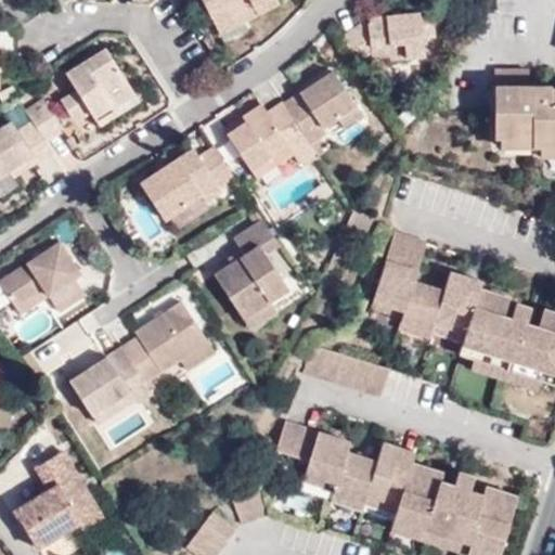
[(205,0),(222,34),(282,3),(280,0),(205,0)]
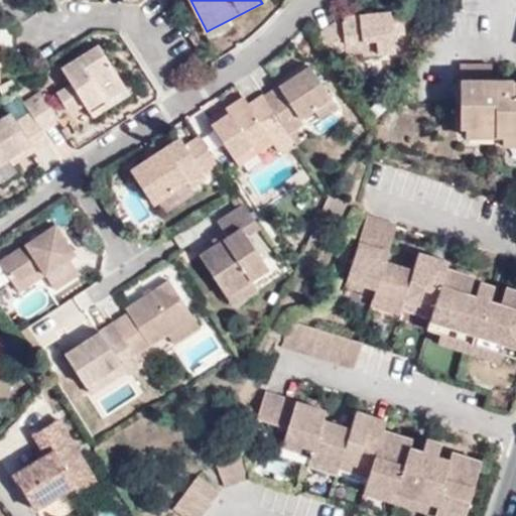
[(344,17),(318,34),(334,55),(346,47),(346,43),(363,41),(365,51),(366,54),(396,51),(395,34),(406,33),(404,15),(392,16),(391,13),(344,17)]
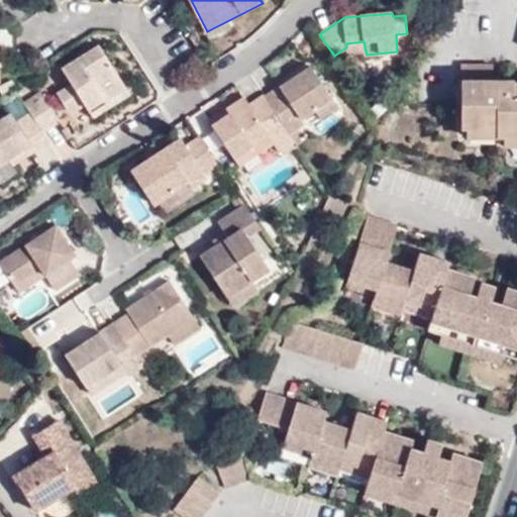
[(347,53),(366,52),(364,41),(346,43),(346,47),(347,53)]
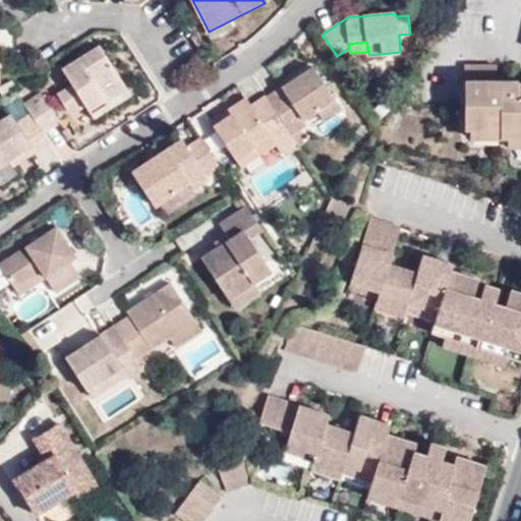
[(84,102),(88,106),(103,95),(107,100),(127,87),(103,47),(65,70),(73,84),(60,95),(70,111),(84,102)]
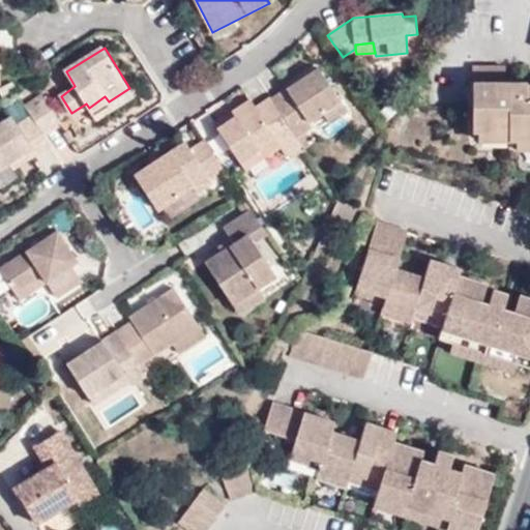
[(322,68),(273,98),(298,138),(315,127),(312,122),(326,113),(344,102),(322,68)]
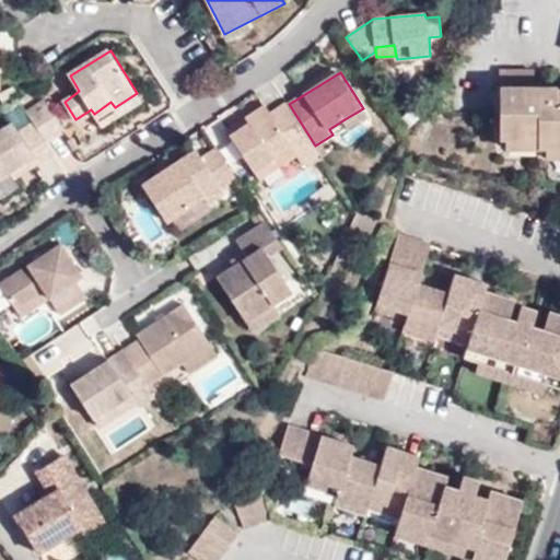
[(559,118),(558,118),(559,93),(558,92),(535,91),(535,73),(500,73),(501,143),(505,142),(524,143),(523,137),(539,138),(539,151),(546,151),(559,150),(559,118)]
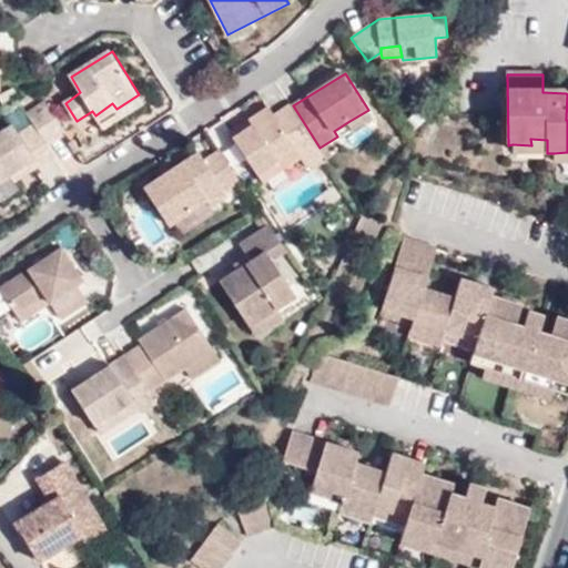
[(112,103),(95,115),(103,128),(144,102),(139,94),(117,109),(112,103)]
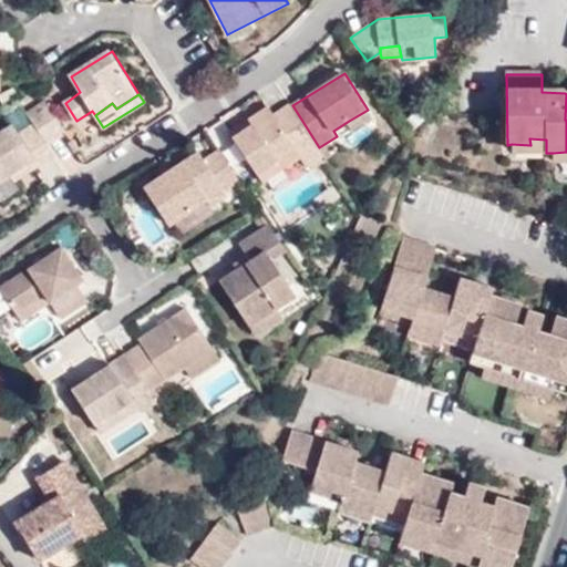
[(47,102),(29,113),(35,123),(47,141),(64,130),(47,102)]
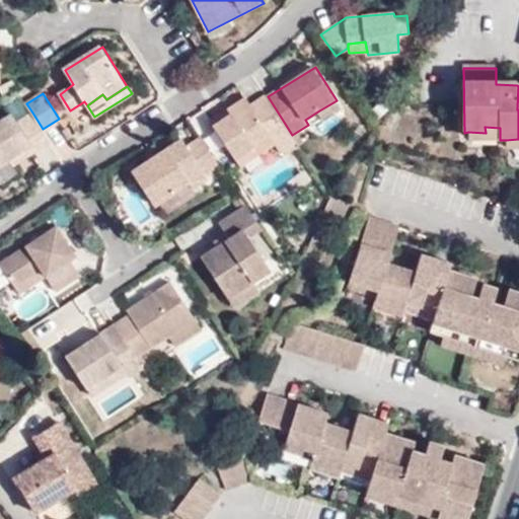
[(292,135),(268,96),(253,104),(247,97),(230,109),(234,116),(215,128),(236,160),(254,148),(252,142),(269,133),(276,145),(281,153),(297,143),(292,135)]
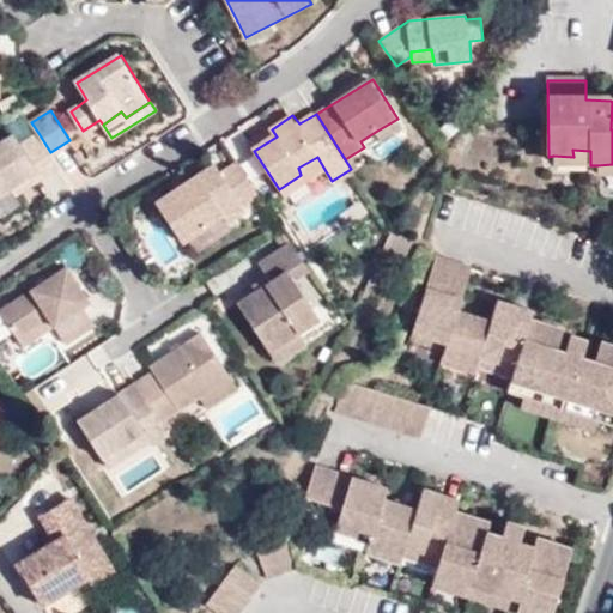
[(404,127),(398,119),(377,131),(382,140),(404,127)]
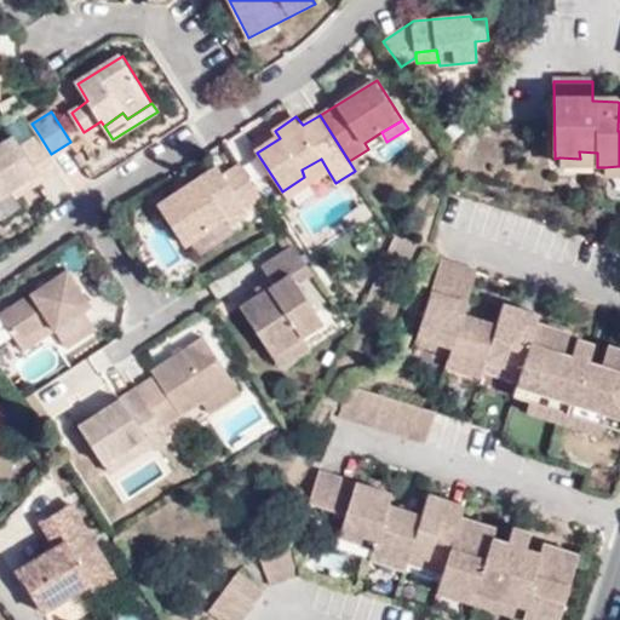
[(280,138),(275,131),(252,144),(257,153),(280,138)]
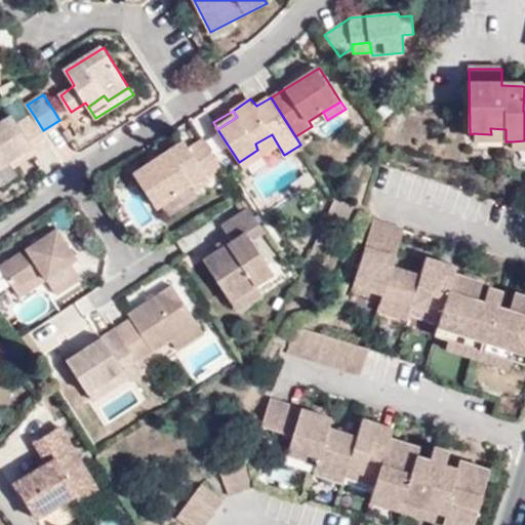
[(36,153),(51,144),(43,130),(33,114),(17,124),(11,115),(0,122),(0,156),(3,154),(8,160),(31,146),(36,153)]
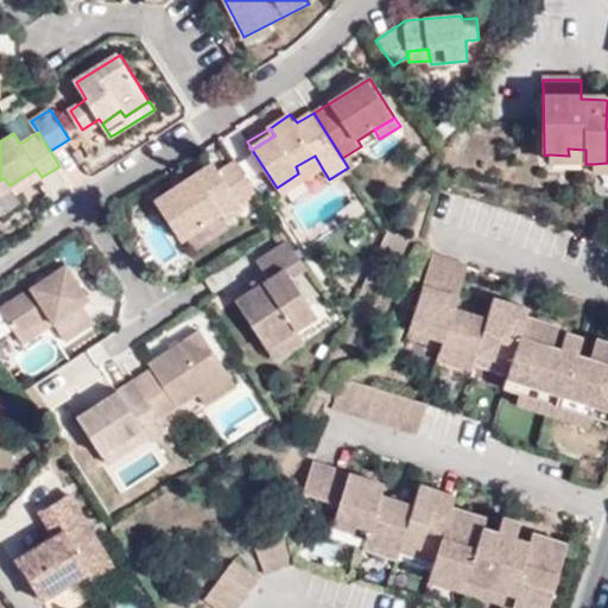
[(569,156),(549,154),(549,164),(586,164),(586,150),(568,149),(569,156)]
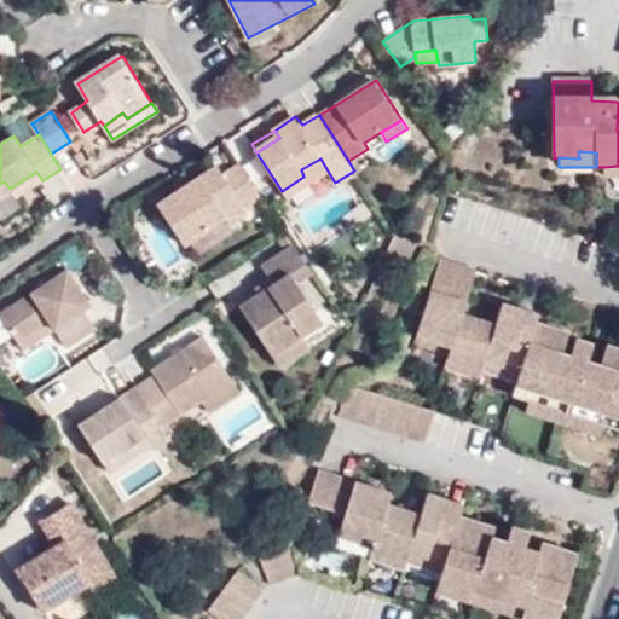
[(287,201),(329,173),(320,158),(301,169),(304,177),(282,191),(287,201)]
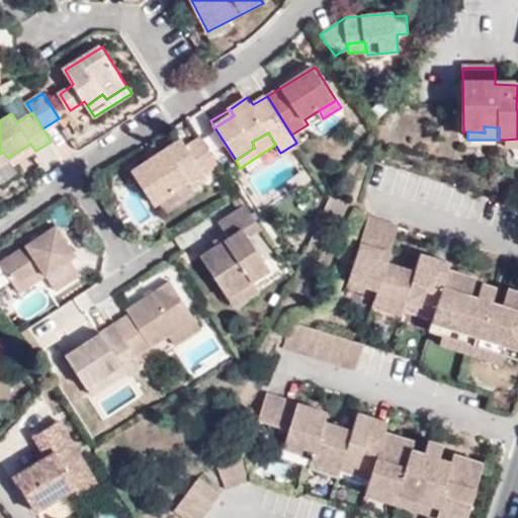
[(220,164),(202,138),(189,147),(183,140),(134,171),(156,205),(174,192),(189,182),(193,189),(209,180),(205,174),(220,164)]
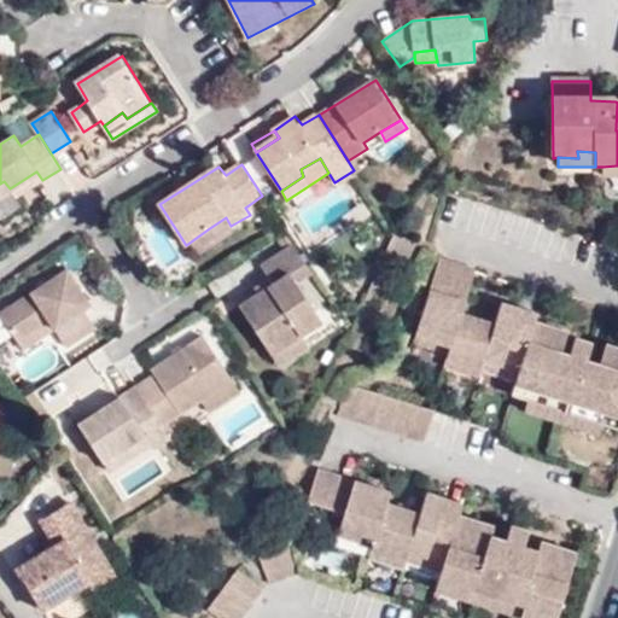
[(617,178),(617,165),(602,167),(604,178),(617,178)]
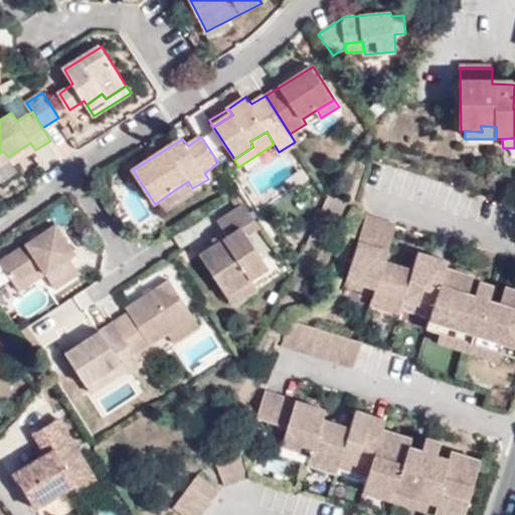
[(12,164),(35,150),(30,143),(8,157),(12,164)]
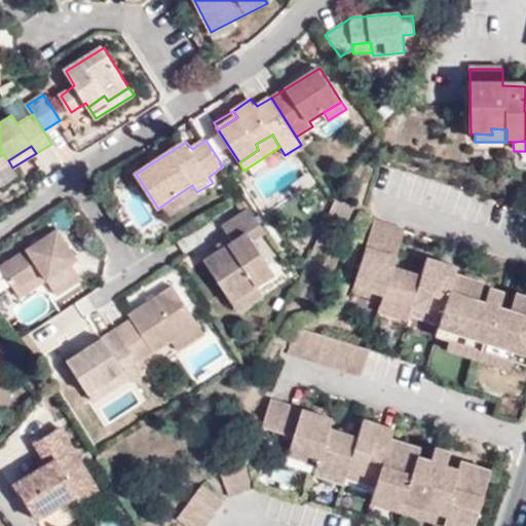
[(192,185),(177,195),(181,202),(196,192),(192,185)]
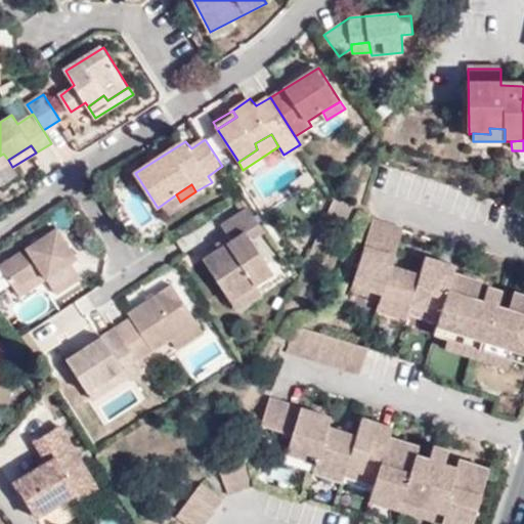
[(254,242),(266,233),(251,210),(223,226),(230,237),(233,244),(222,251),(206,262),(231,302),(256,286),(274,273),(254,242)]
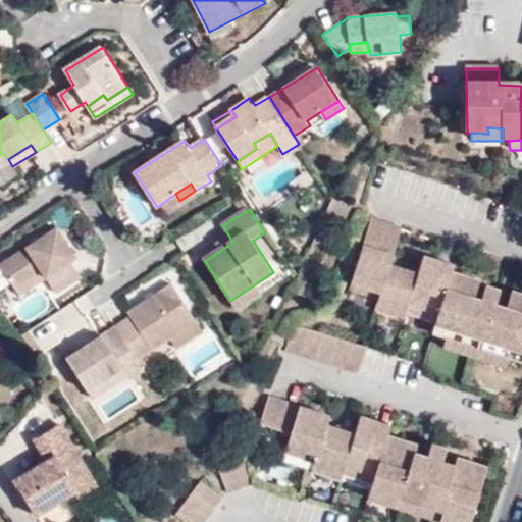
[(506,312),(502,311),(493,331),(467,322),(474,302),(480,284),(452,275),(454,268),(423,259),(417,278),(390,269),(403,232),(371,222),(351,286),(380,297),(378,302),(377,306),(406,315),(409,307),(437,317),(435,325),(435,327),(450,331),(448,341),(479,351),(510,361),(513,352),(521,354),(521,297),(513,294),(506,312)]
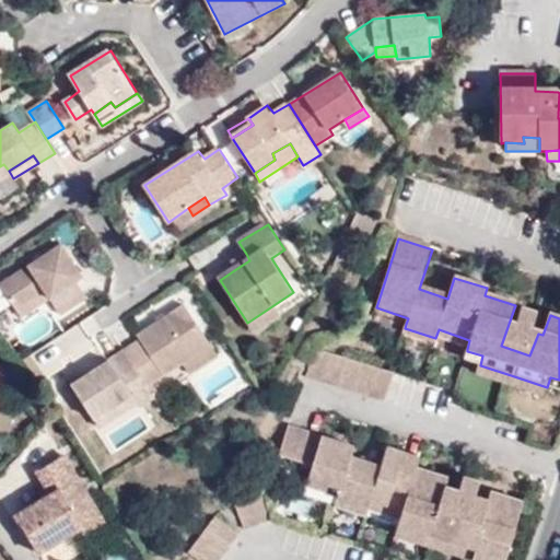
[(2,284),(19,312),(45,293),(50,300),(51,298),(62,314),(89,298),(79,281),(85,277),(63,245),(2,284)]
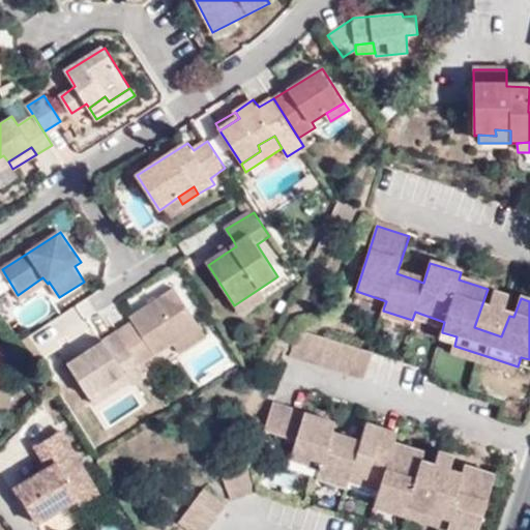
[(236,246),(233,240),(221,247),(225,254),(236,246)]
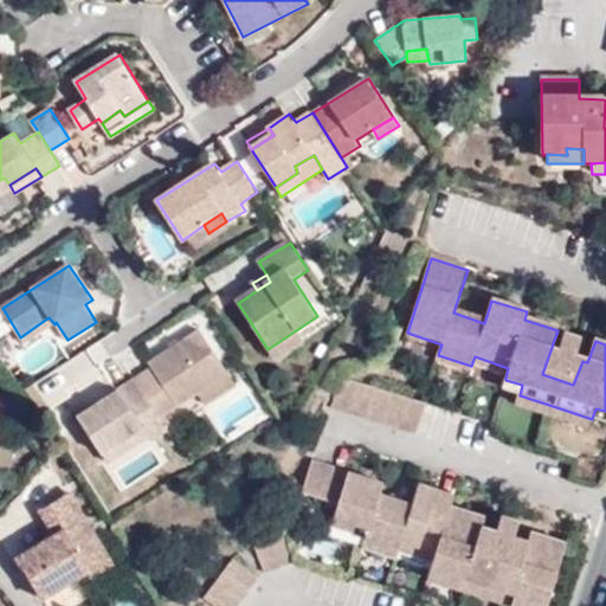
[(49,317),(20,337),(25,343),(55,324),(49,317)]
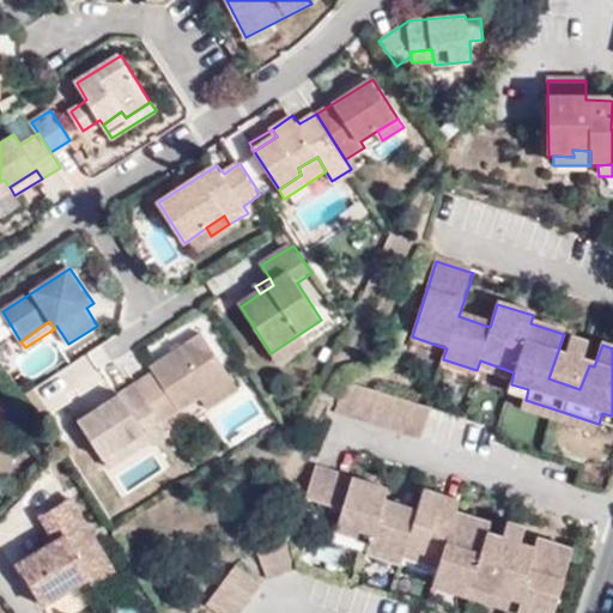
[(153,372),(137,382),(158,416),(162,423),(200,398),(231,378),(204,334),(151,368),(153,372)]
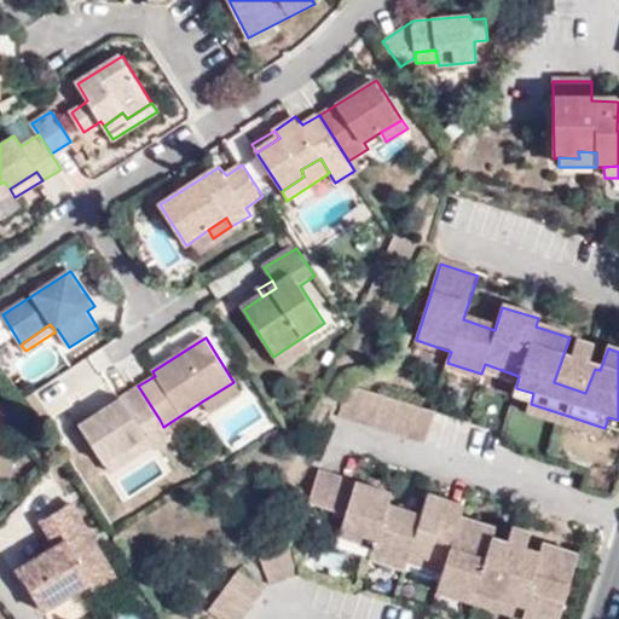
[(308,348),(302,337),(273,357),(281,366),(308,348)]
